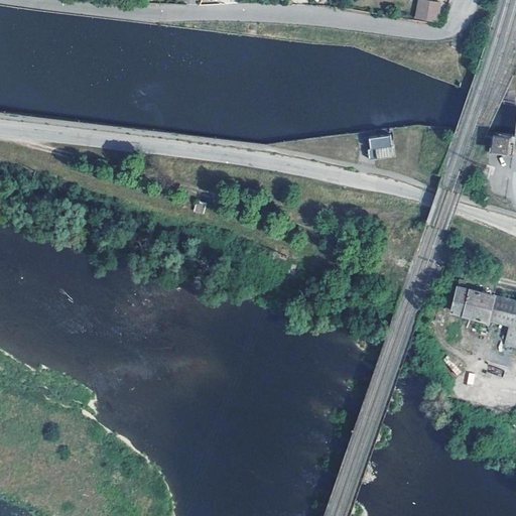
[(441,2),(426,0),(420,0),(418,17),(438,21),(441,2)]
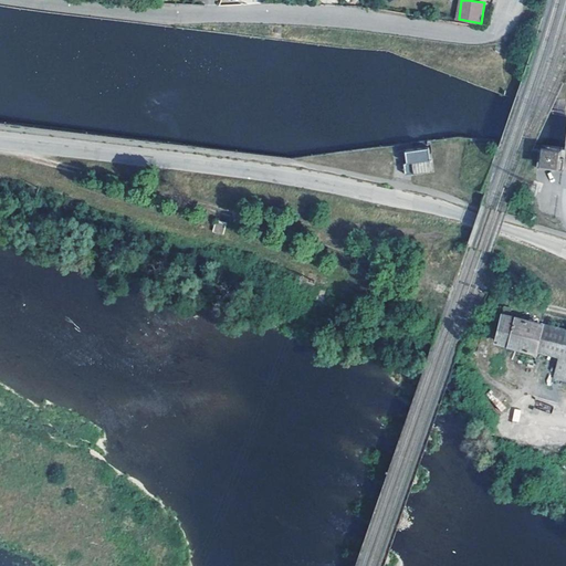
[(429,150),(405,153),(406,164),(404,165),(405,175),(431,173),(429,150)]
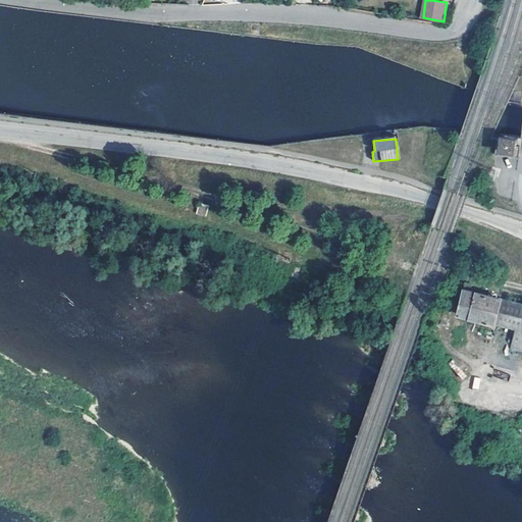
[(210,205),(199,203),(196,215),(207,217),(210,205)]
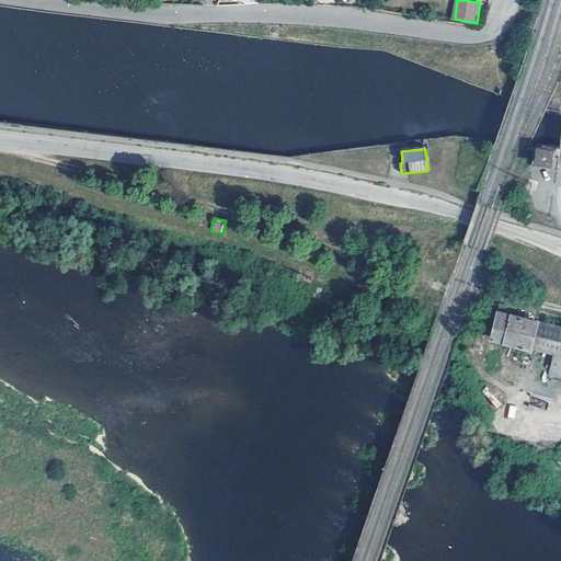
[(491,338),(530,347),(537,320),(497,310),(491,338)]
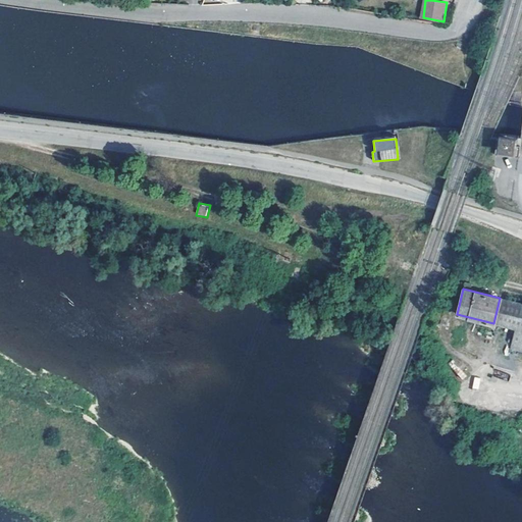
[(521,303),(500,298),(493,323),(515,328),(510,348),(521,351),(521,303)]
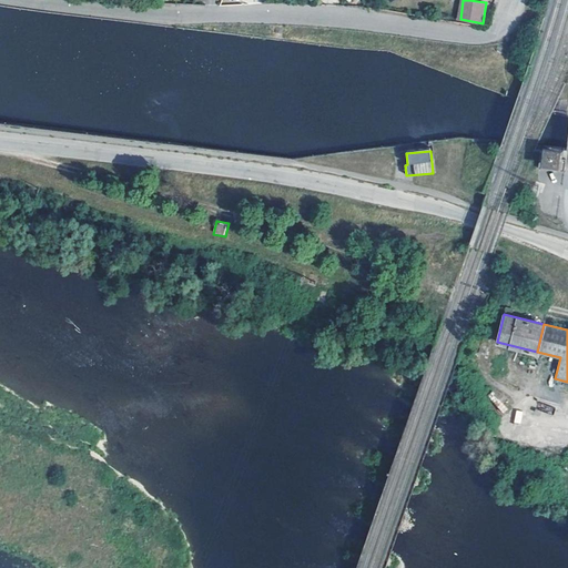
All buildings are outlined.
